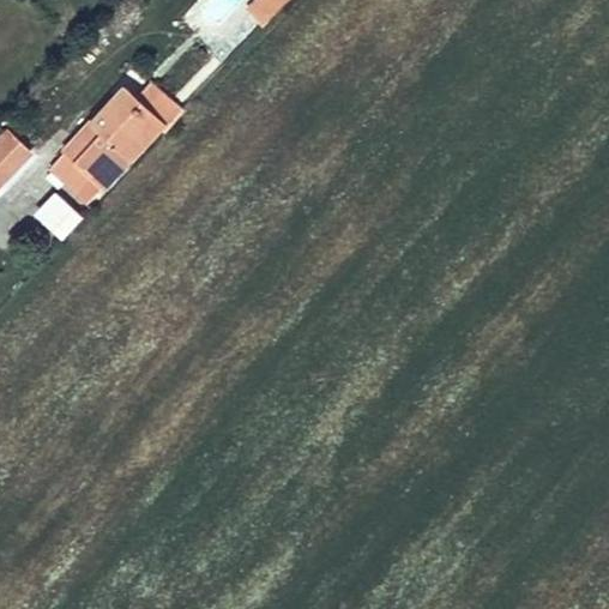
[(288,0),(254,0),(246,10),(263,28),(288,0)]
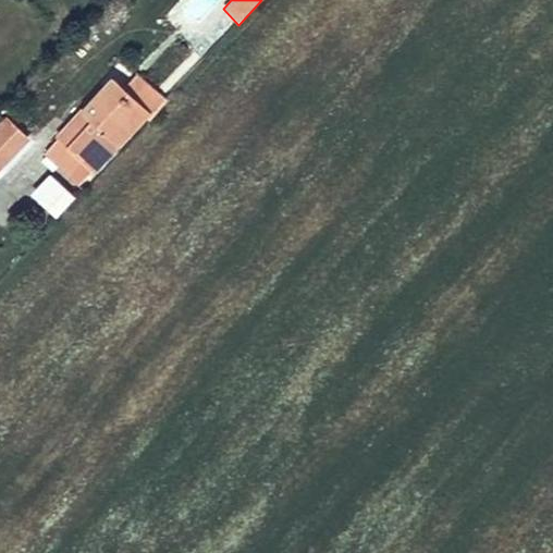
[(113,73),(83,107),(93,115),(115,138),(122,145),(154,111),(113,73)]
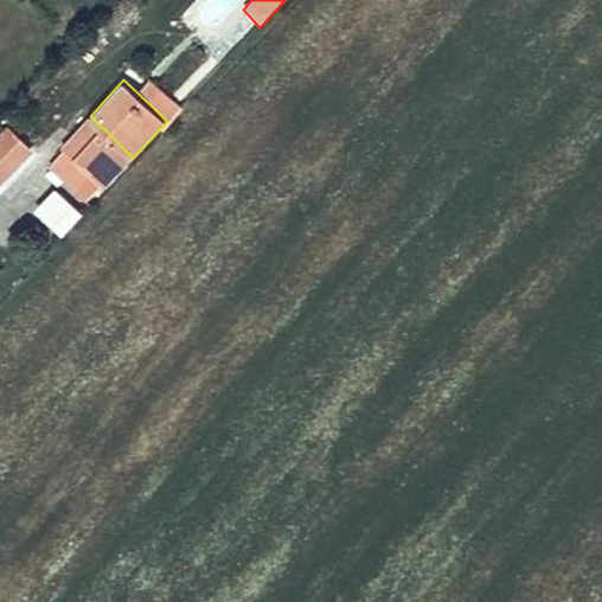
[(58,151),(68,160),(101,126),(90,116),(58,151)]
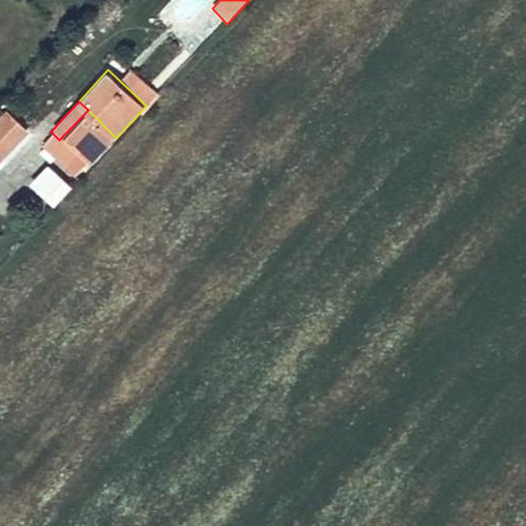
[(88,110),(59,140),(81,162),(110,132),(88,110)]
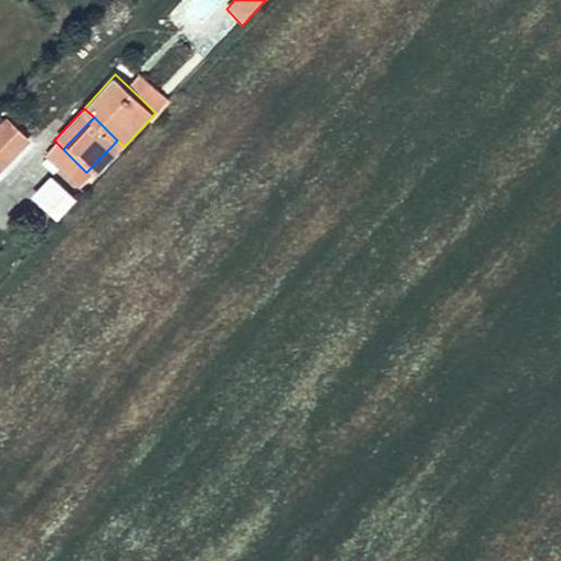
[(8,120),(0,128),(0,163),(25,137),(8,120)]
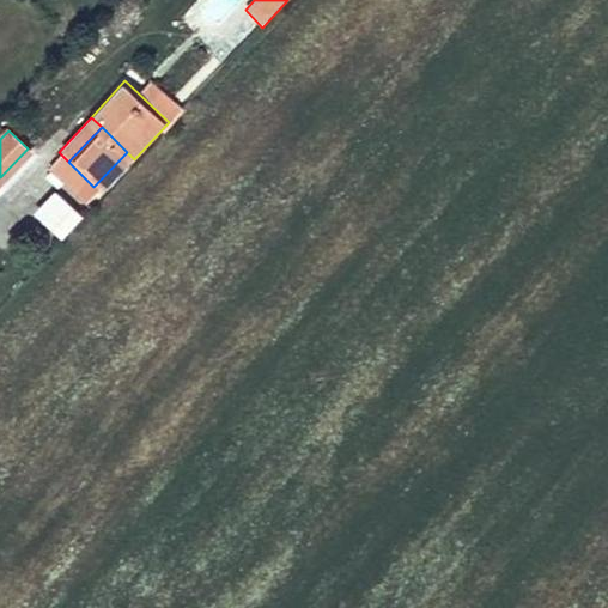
[(68,162),(59,152),(47,164),(83,199),(93,187),(68,162)]
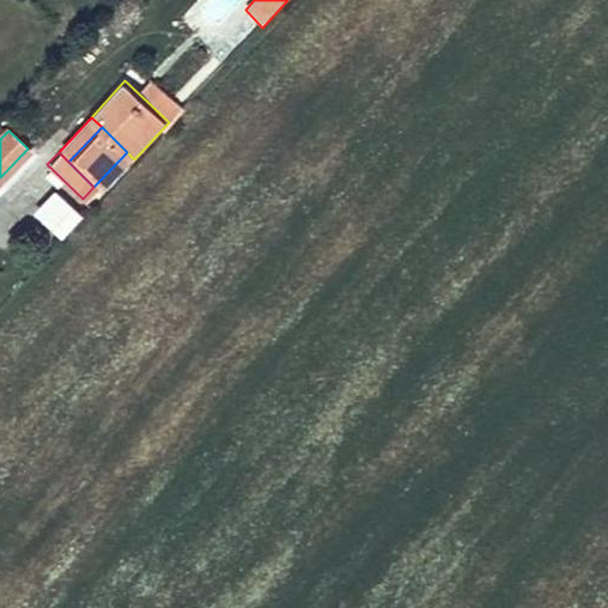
[(64,245),(87,222),(59,194),(35,218),(64,245)]
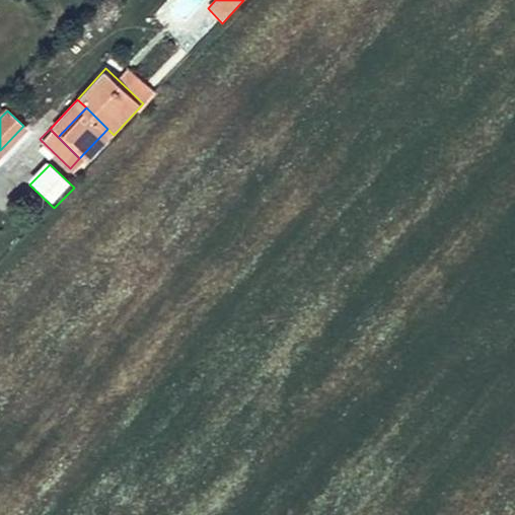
All buildings are outlined.
